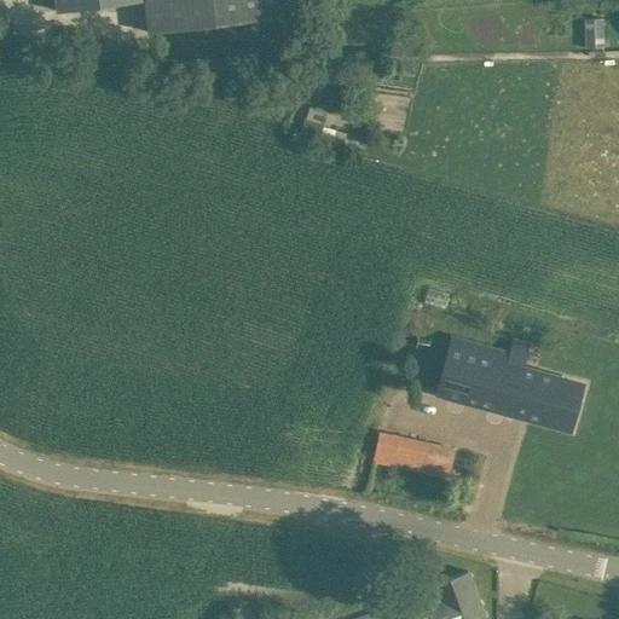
[(56,0),(58,13),(144,1),(149,34),(149,35),(289,16),(285,0),(56,0)]
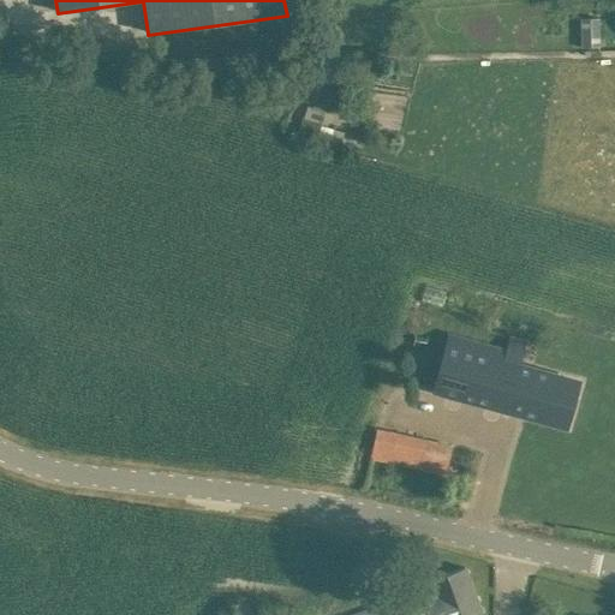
[(601,16),(581,16),(581,46),(601,45),(601,16)]
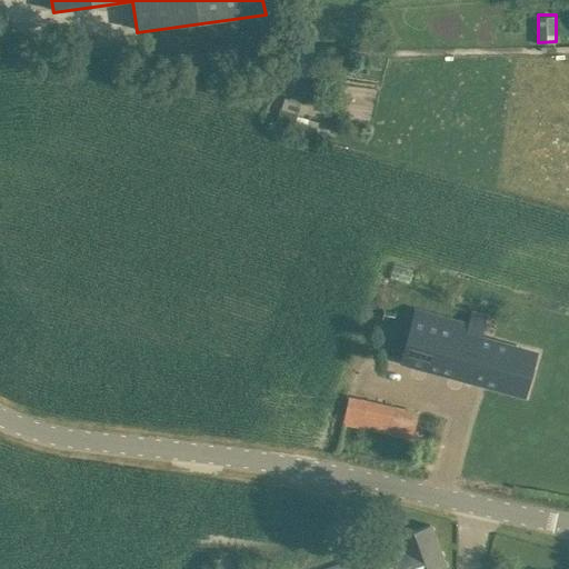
[(315,132),(318,121),(297,116),(301,102),(285,97),(281,108),(280,108),(276,123),(315,132)]
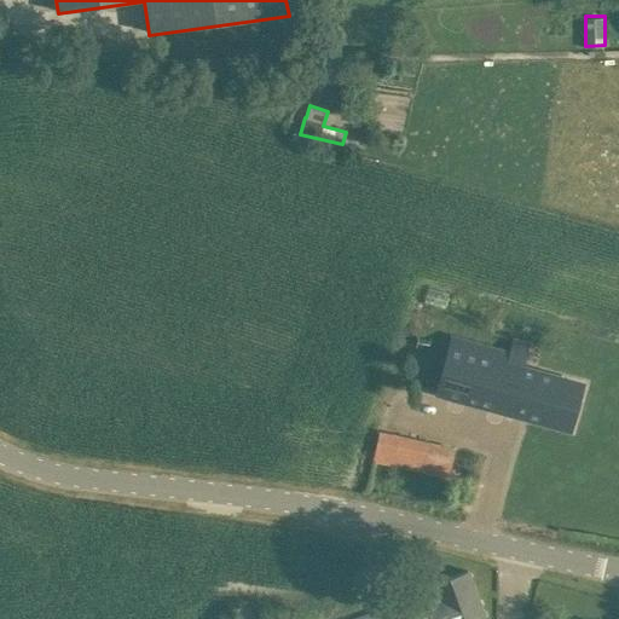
[(510,352),(452,336),(437,392),(571,429),(584,383),(522,366),(528,343),(514,339),(510,352)]
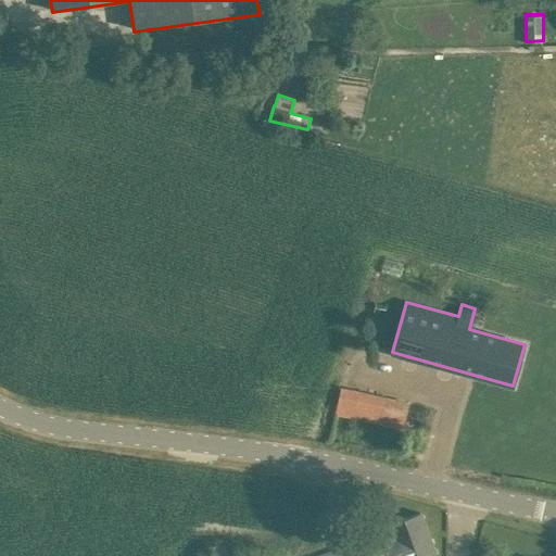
[(336,413),(403,428),(408,403),(341,388),(336,413)]
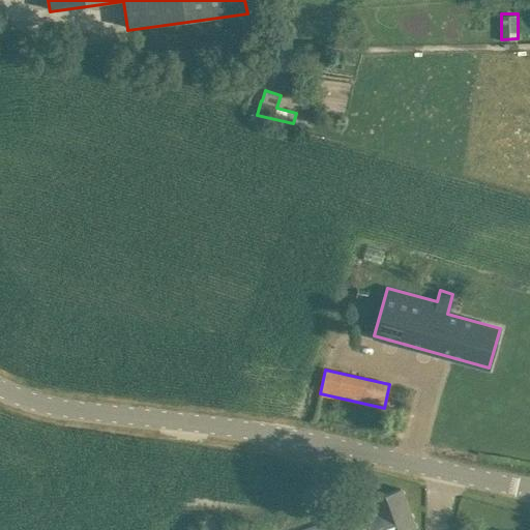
[(415,529),(401,488),(370,499),(372,506),(360,510),(305,529),(415,529)]
